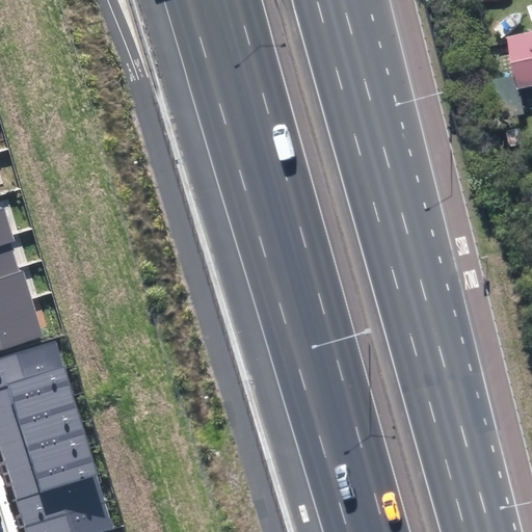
[(531,25),(520,27),(526,80),(531,79),(531,25)]
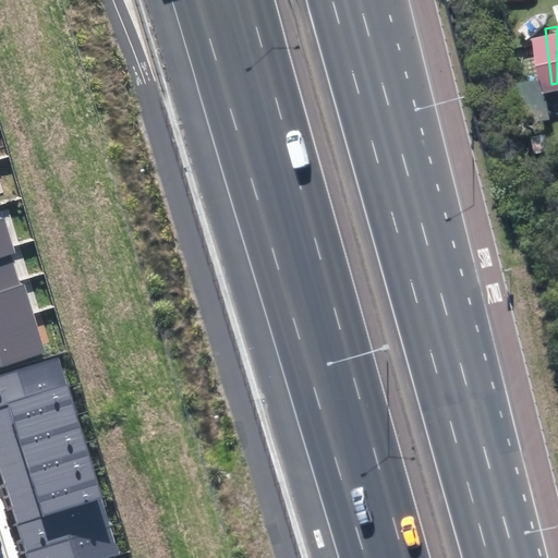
[(5,217),(0,218),(0,256),(11,253),(16,252),(5,217)]
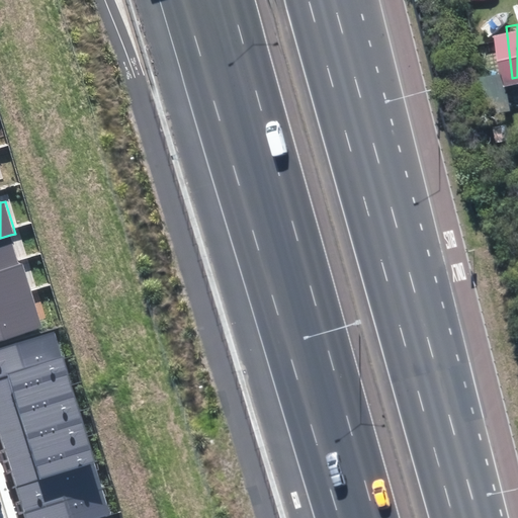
[(0,270),(19,265),(10,235),(0,238),(0,270)]
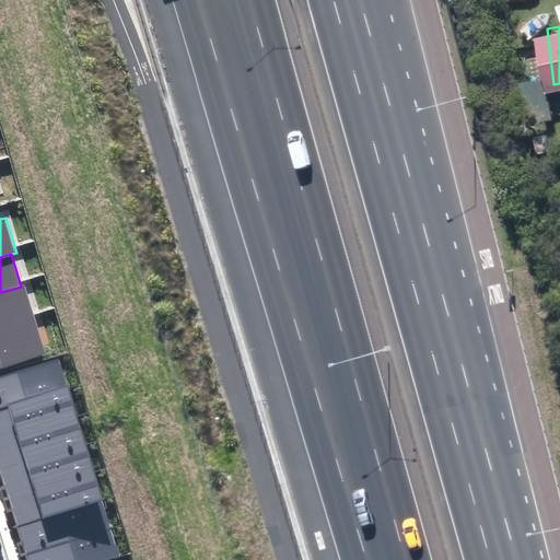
[(0,292),(0,327),(34,317),(24,286),(21,287),(0,292)]
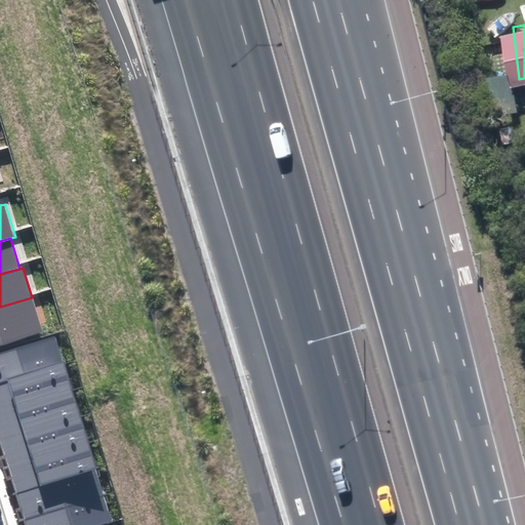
[(32,297),(0,307),(0,345),(42,332),(32,297)]
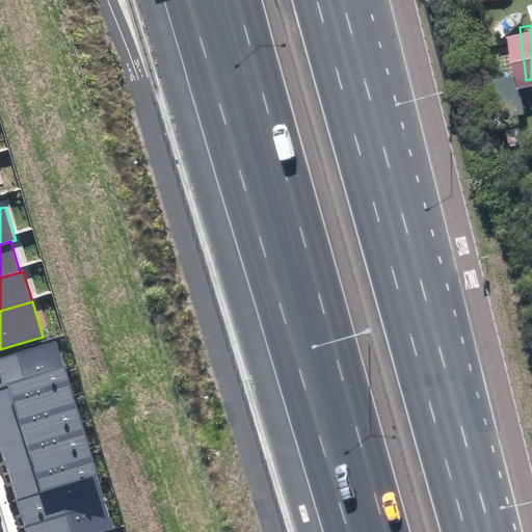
[(0,356),(0,386),(63,368),(56,341),(0,356)]
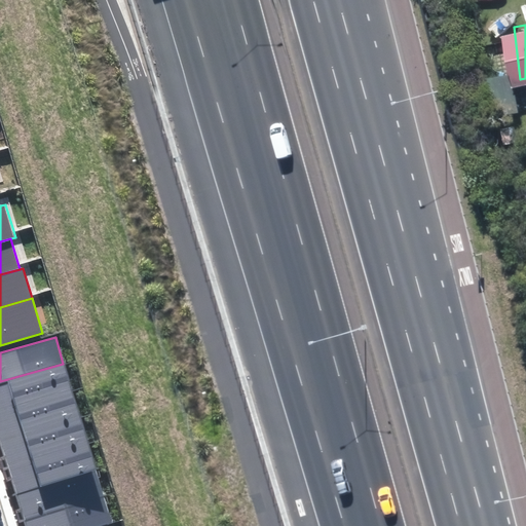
[(0,381),(0,412),(73,391),(65,363),(63,364),(0,381)]
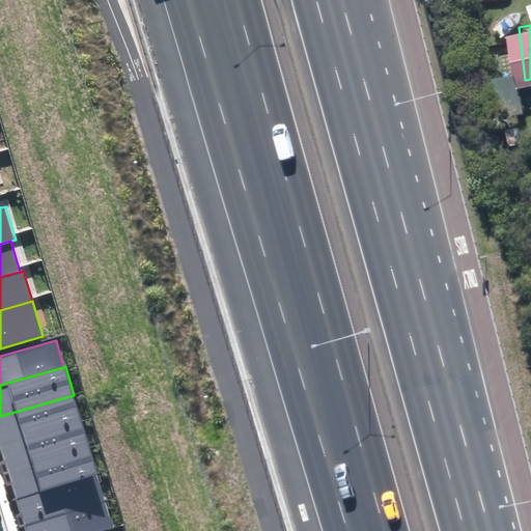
[(0,416),(0,445),(81,421),(74,395),(0,416)]
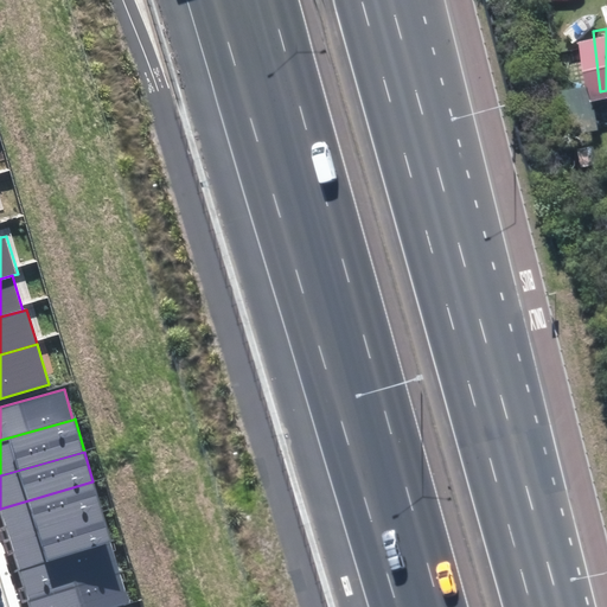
[(0,509),(0,513),(8,540),(102,512),(93,481),(0,509)]
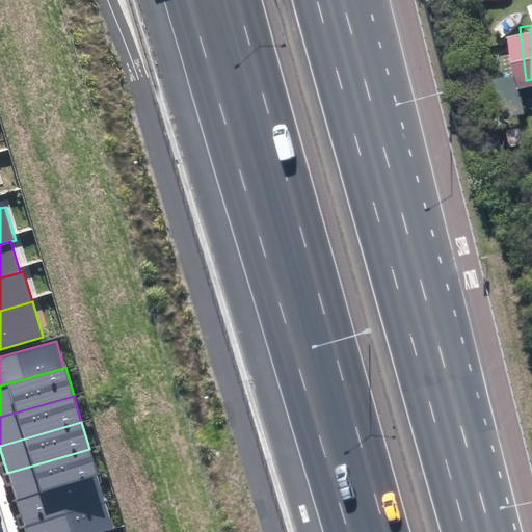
[(7,473),(15,500),(98,475),(89,449),(7,473)]
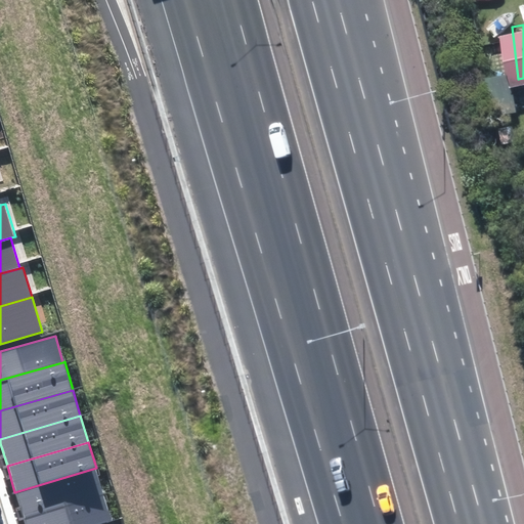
[(14,492),(23,518),(103,494),(96,468),(14,492)]
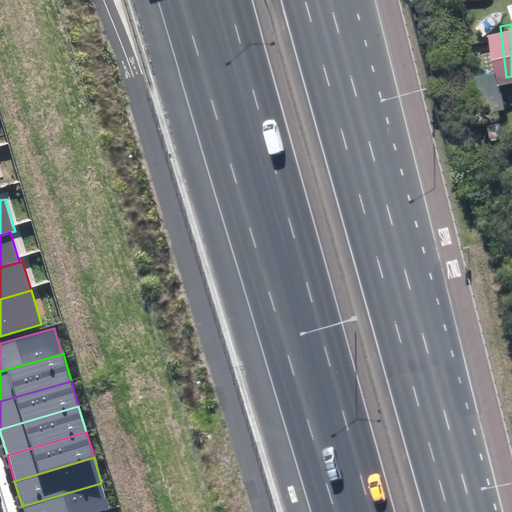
[(22,506),(23,511),(99,511),(109,509),(101,483),(22,506)]
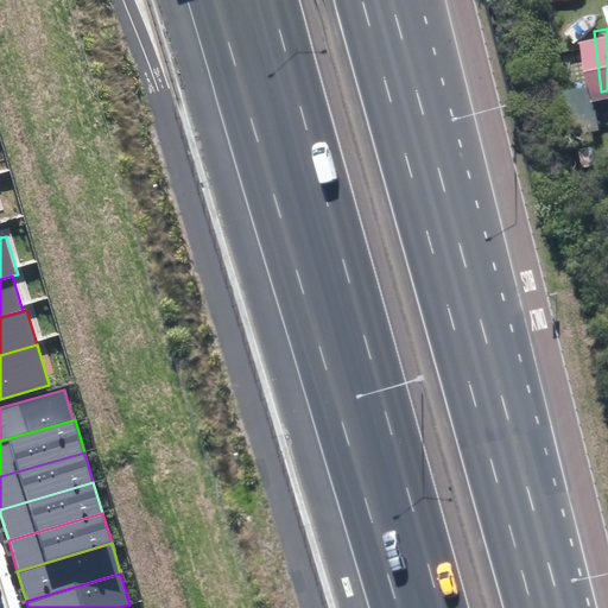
All buildings are outlined.
